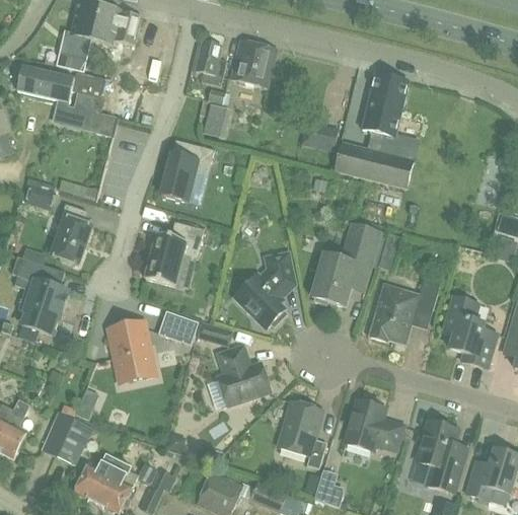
[(63,32),(59,53),(67,55),(87,60),(88,52),(91,39),(99,5),(78,0),(70,33),(63,32)]
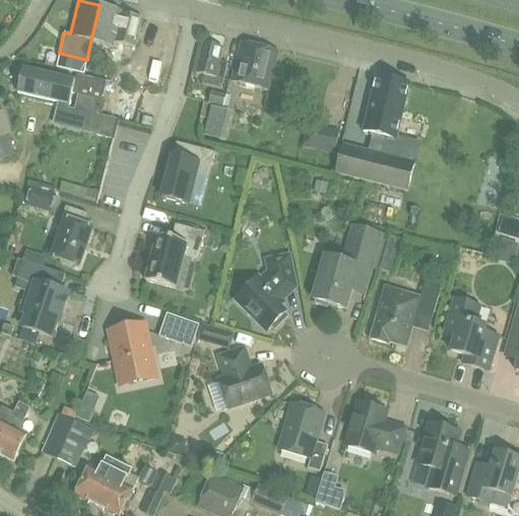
[(113,40),(123,43),(134,45),(141,15),(100,5),(91,39),(112,44),(113,40)]
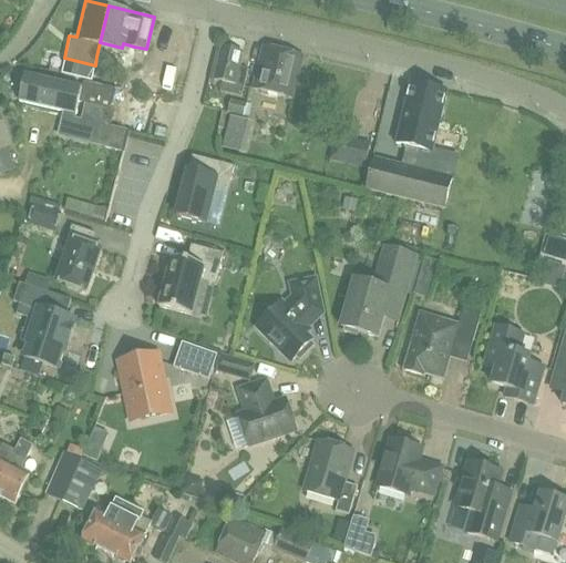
[(261,43),(253,85),(292,94),(302,53),(261,43)]
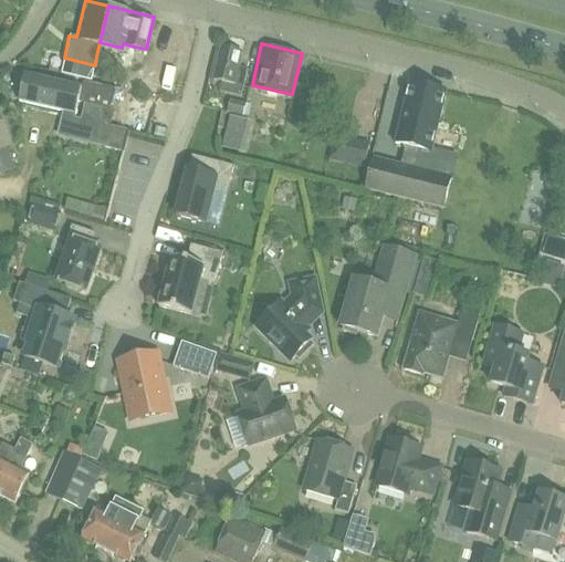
[(220,45),(213,75),(221,77),(219,89),(222,89),(231,91),(240,93),(247,65),(238,63),(241,50),(220,45)]
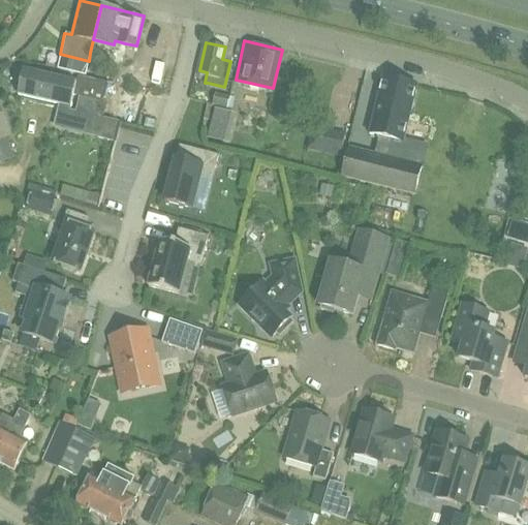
[(87,68),(89,61),(68,56),(65,68),(86,73),(87,68)]
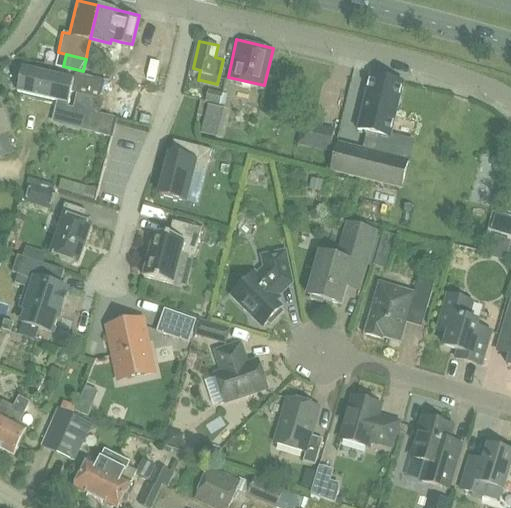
[(17,87),(17,89),(18,89),(52,97),(56,97),(55,101),(100,112),(103,96),(75,90),(72,104),(67,103),(70,88),(72,76),(22,65),(17,87)]
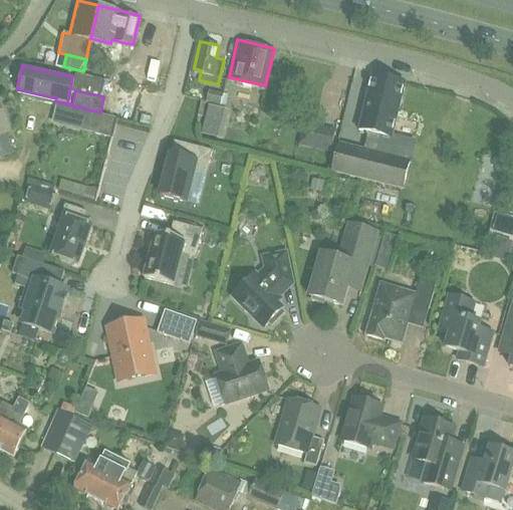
[(362,111),(358,129),(359,129),(366,131),(362,148),(375,151),(379,134),(391,136),(392,132),(395,119),(404,80),(372,72),(362,111)]
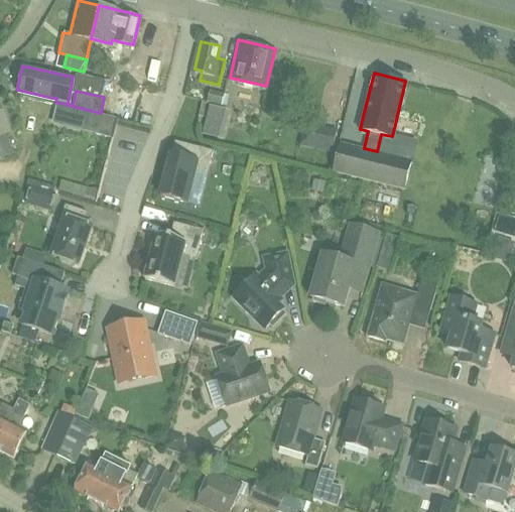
[(209,87),(207,99),(220,103),(221,102),(223,91),(209,87)]
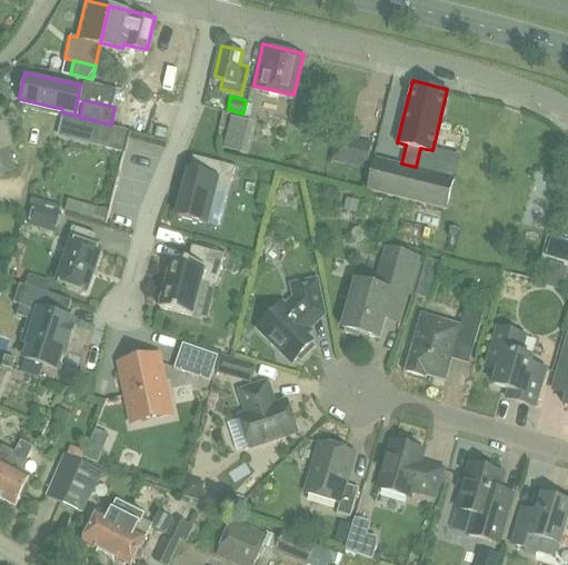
[(301,102),(298,115),(317,119),(320,107),(301,102)]
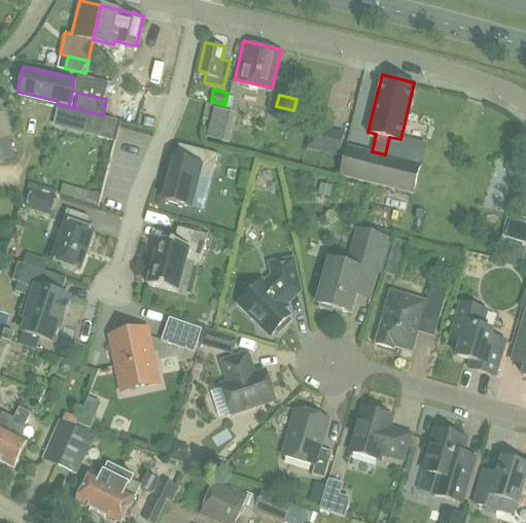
[(57,104),(53,123),(112,137),(116,138),(121,119),(103,115),(57,104)]
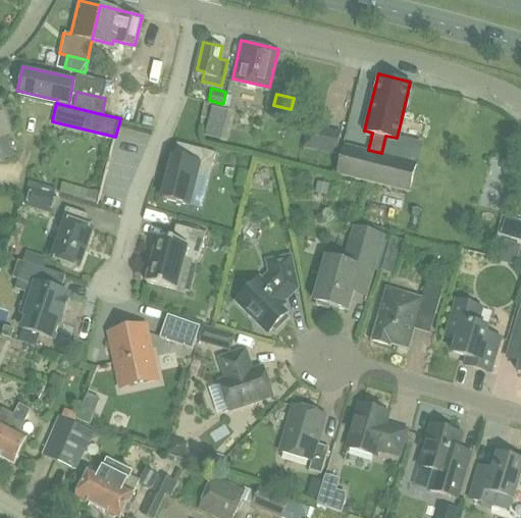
[(302,145),(334,153),(342,126),(308,120),(302,145)]
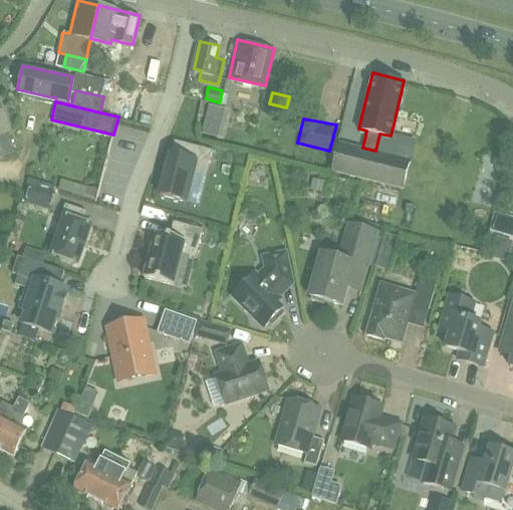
[(170,151),(159,193),(186,199),(194,168),(206,171),(212,148),(186,141),(183,155),(170,151)]
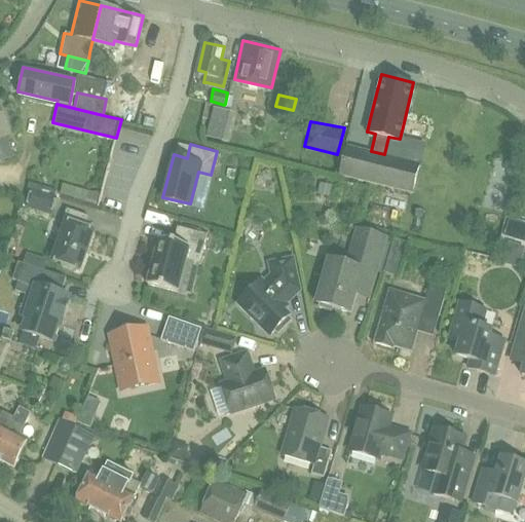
[(346,145),(340,173),(412,189),(413,183),(418,162),(418,161),(384,154),(371,151),(346,145)]
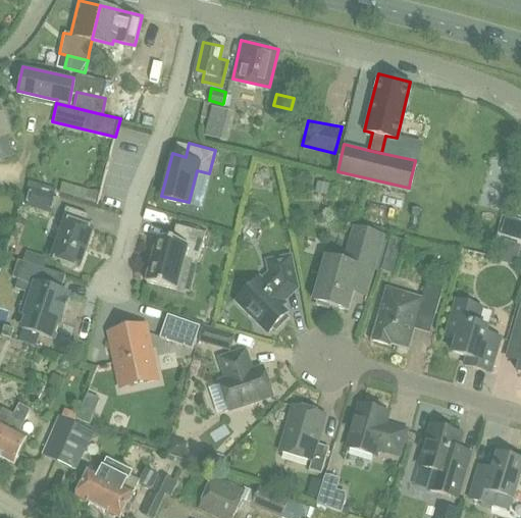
[(314,190),(325,192),(328,180),(316,178),(314,190)]
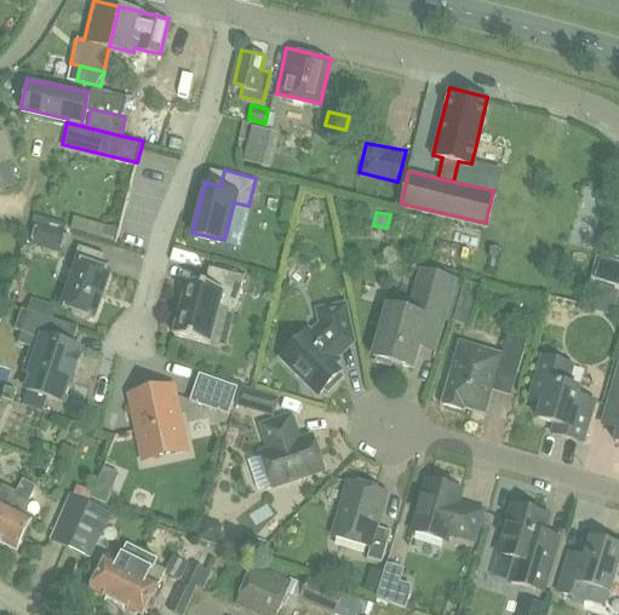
[(115,225),(89,218),(85,230),(113,237),(115,225)]
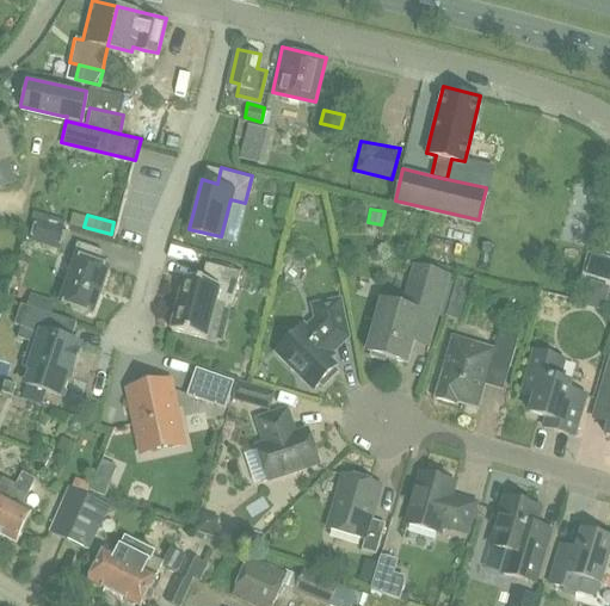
[(30,236),(57,245),(63,227),(36,218),(30,236)]
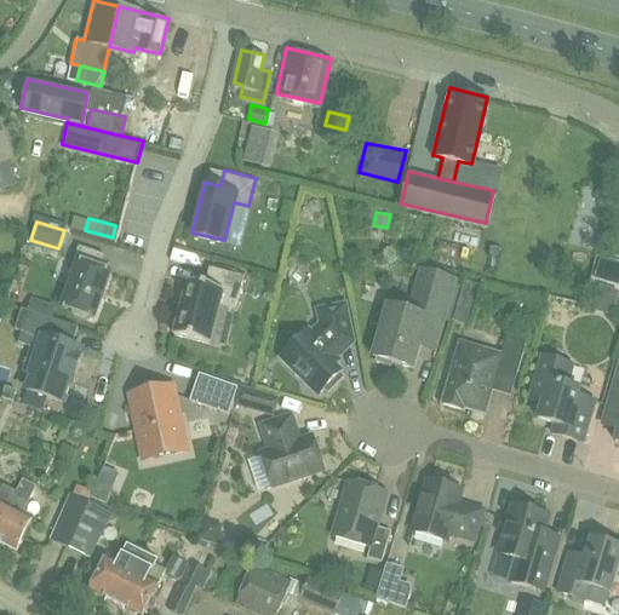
[(70,306),(72,312),(85,317),(90,314),(93,315),(109,269),(98,265),(103,252),(78,242),(72,257),(76,258),(61,303),(70,306)]
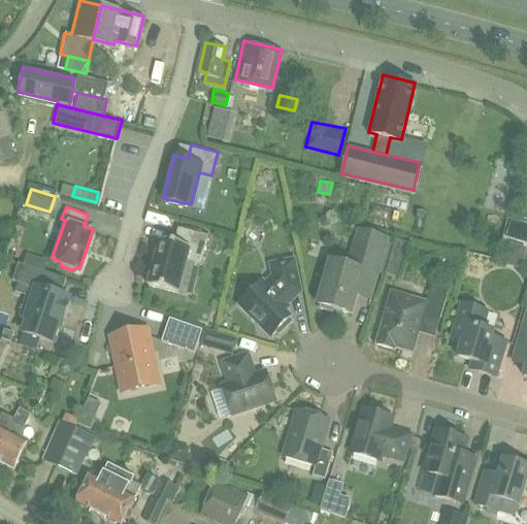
[(200,260),(206,232),(176,224),(172,240),(159,237),(146,283),(177,291),(186,257),(200,260)]
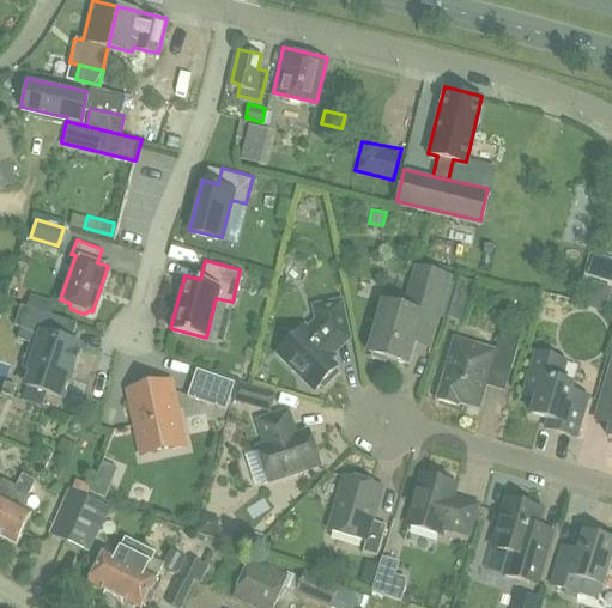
[(367,348),(370,350),(369,354),(383,358),(385,354),(406,360),(420,311),(434,316),(447,273),(414,263),(403,304),(381,298),(367,348)]
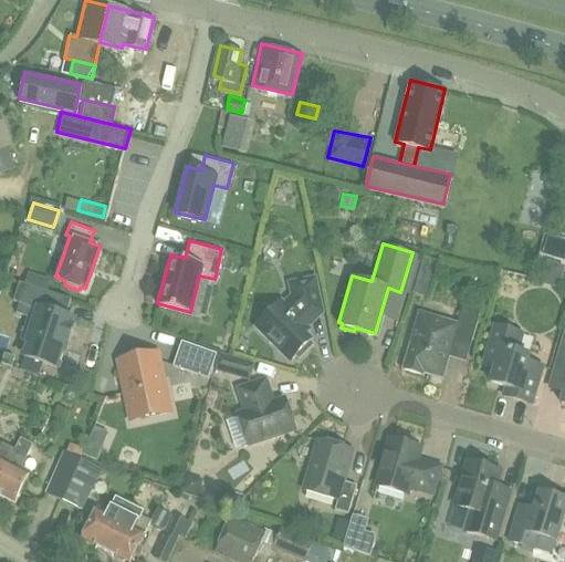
[(424,253),(415,279),(430,283),(438,258),(424,253)]
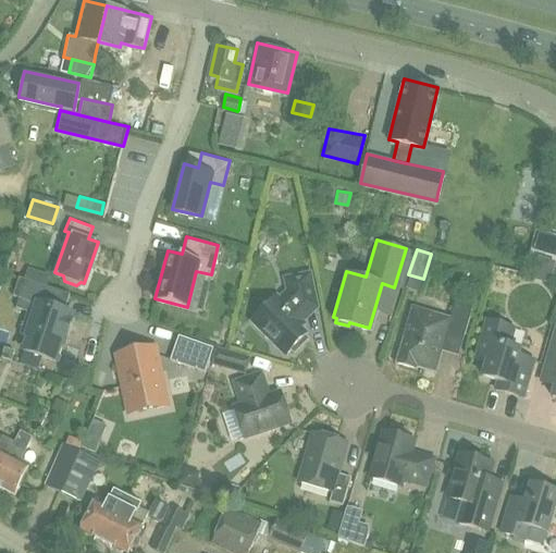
[(275,293),(249,318),(283,352),(305,331),(292,318),(300,309),(300,307),(314,304),(308,269),(283,274),(285,287),(278,295),(275,293)]
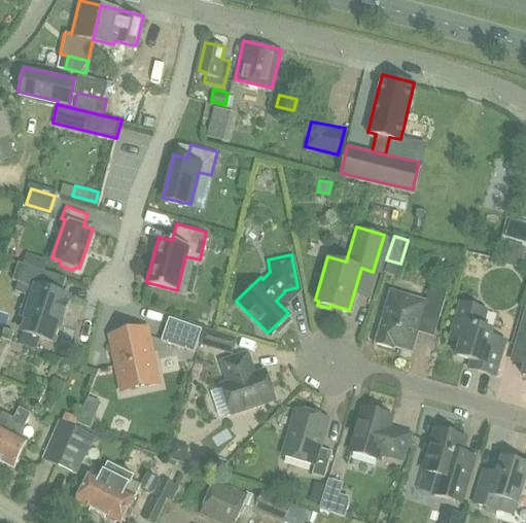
[(60,291),(65,276),(18,259),(12,277),(18,279),(14,288),(25,292),(19,313),(25,316),(21,328),(53,340),(61,316),(64,317),(70,300),(66,299),(68,294),(60,291)]
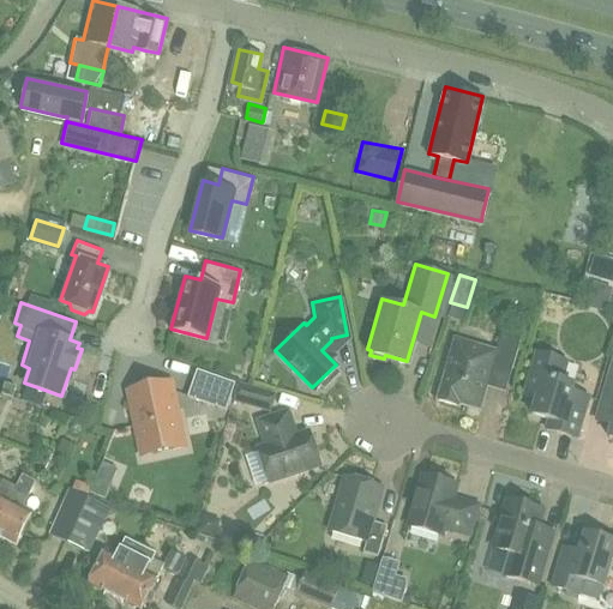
[(449,318),(444,342),(454,344),(460,319),(449,318)]
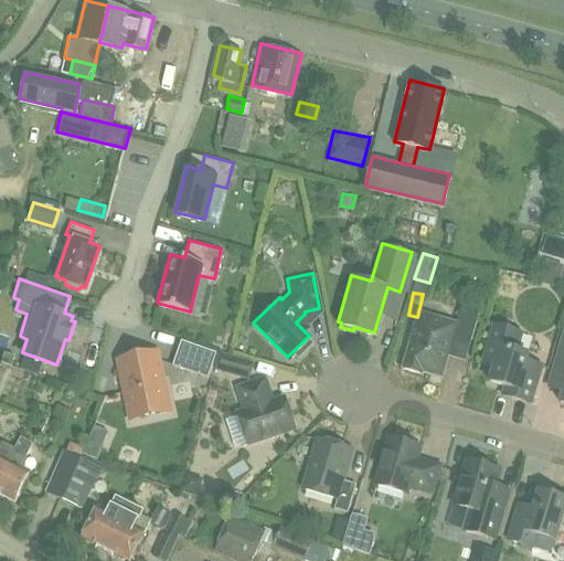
[(398,363),(398,364),(421,371),(422,370),(421,370),(421,368),(439,374),(453,331),(469,336),(477,310),(459,305),(455,319),(428,311),(424,326),(418,325),(415,337),(408,335),(400,363),(398,363)]
